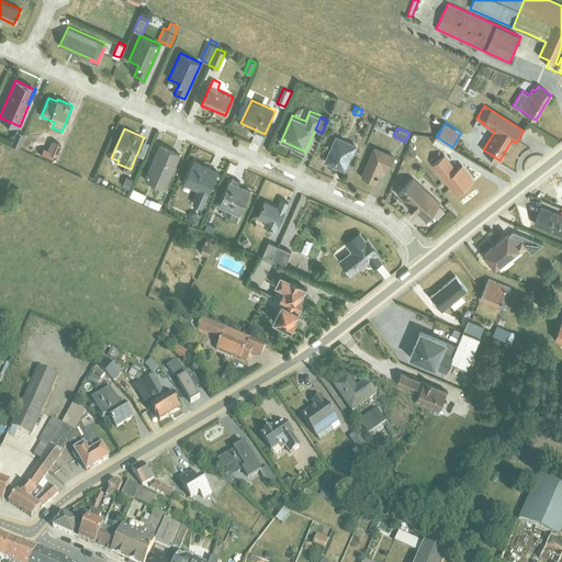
[(17,130),(11,143),(20,147),(25,134),(17,130)]
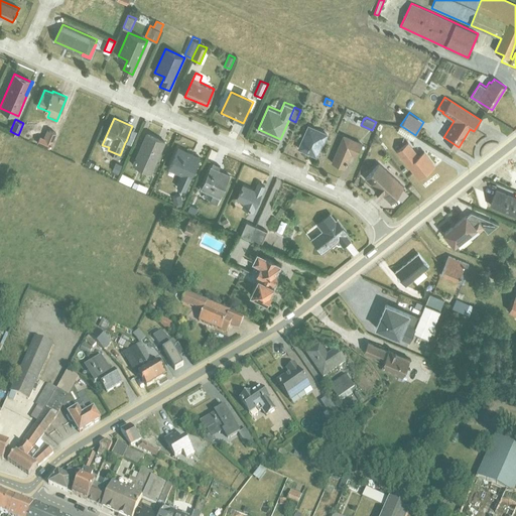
[(309,124),(299,147),(315,155),(316,155),(323,141),(324,142),(329,132),(309,124)]
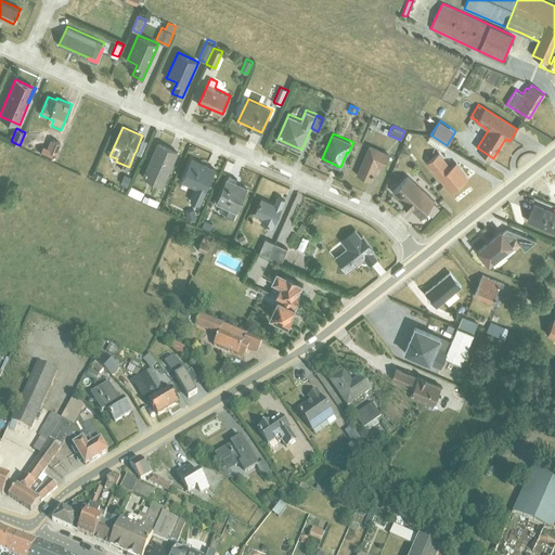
[(447,145),(430,134),(428,139),(427,140),(443,151),(446,146),(447,145)]
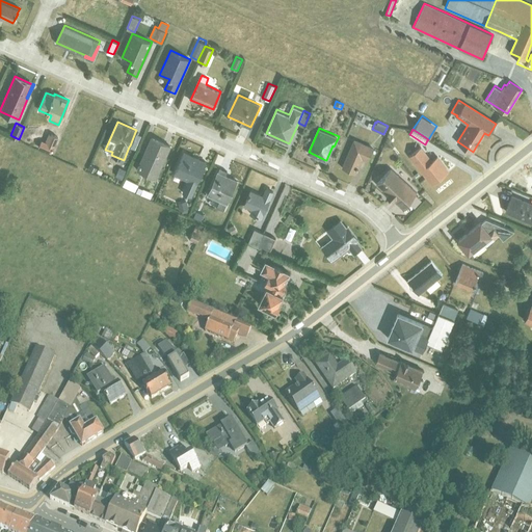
[(135,132),(130,145),(135,149),(141,134),(135,132)]
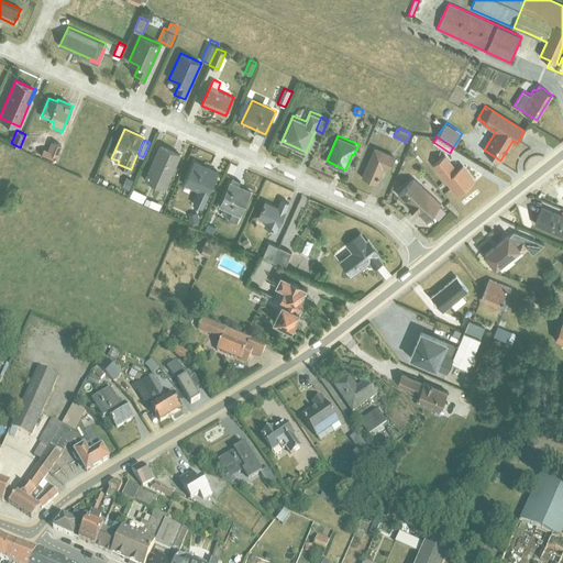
[(161,145),(145,179),(165,188),(180,154),(161,145)]
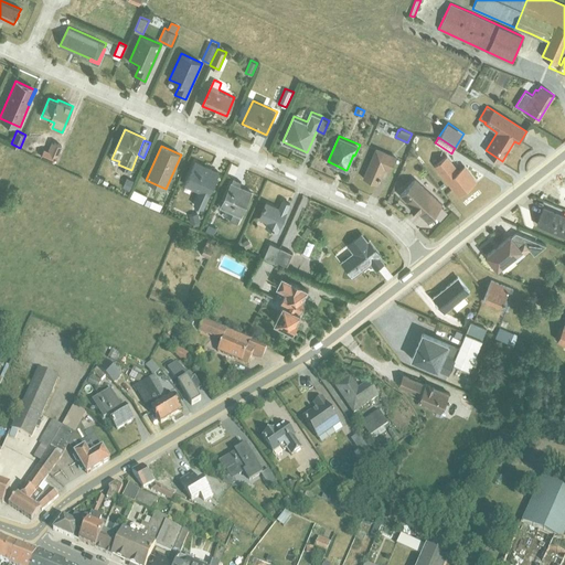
[(376,147),(363,178),(377,183),(384,168),(390,170),(396,156),(376,147)]
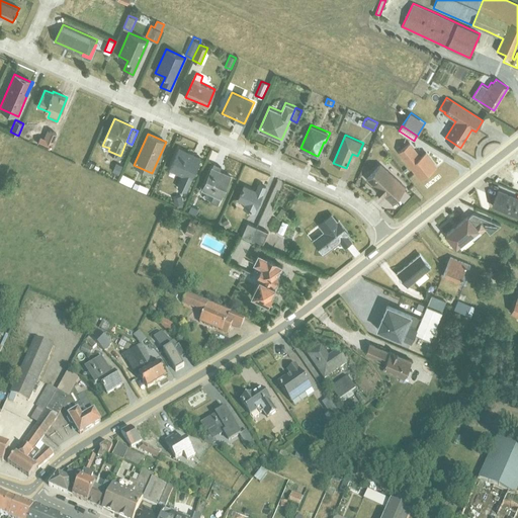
[(410,143),(398,152),(420,179),(437,166),(426,152),(421,156),(410,143)]
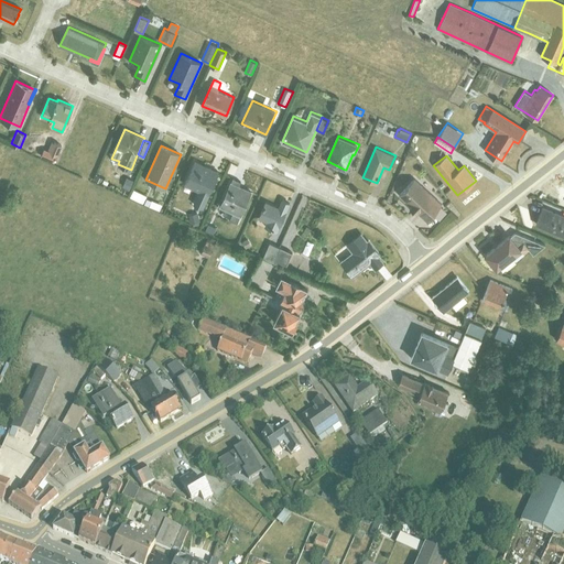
[(195,159),(195,160),(196,161),(195,162),(209,169),(209,167),(210,165),(195,159)]
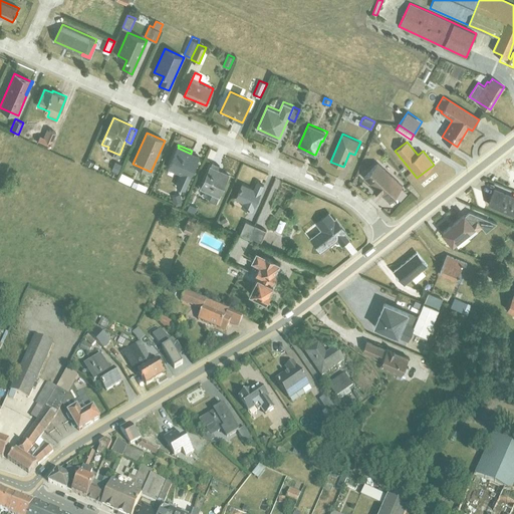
[(178,146),(168,168),(181,174),(176,185),(185,189),(200,156),(191,153),(191,154),(178,148),(179,147),(178,146)]
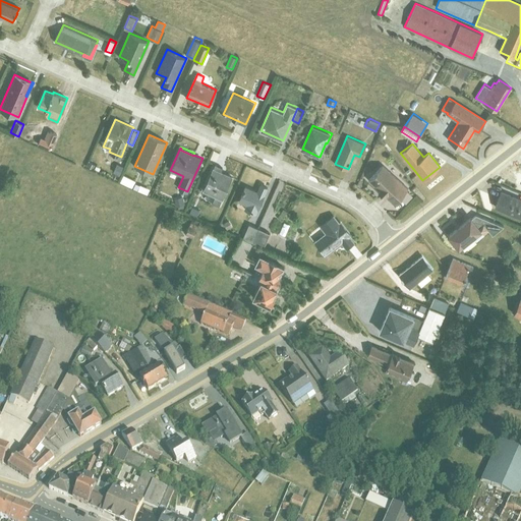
[(117,163),(113,171),(120,174),(123,166),(117,163)]
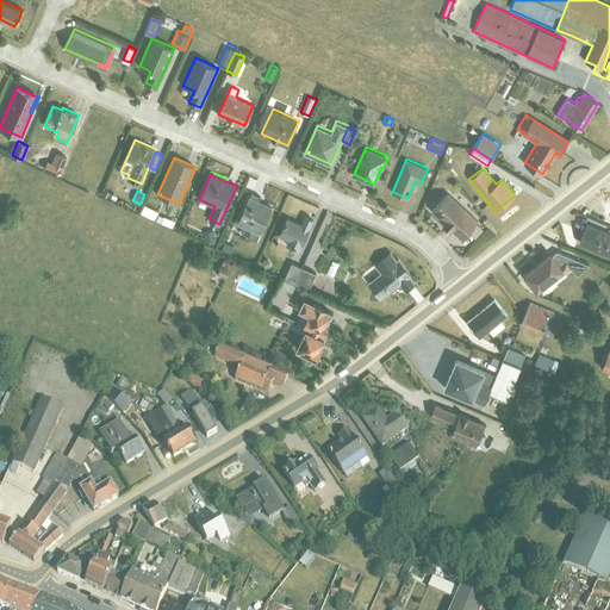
[(249,195),(237,223),(251,230),(248,237),(256,241),(260,234),(272,206),(263,203),(262,204),(257,203),(261,195),(253,192),(250,195),(249,195)]
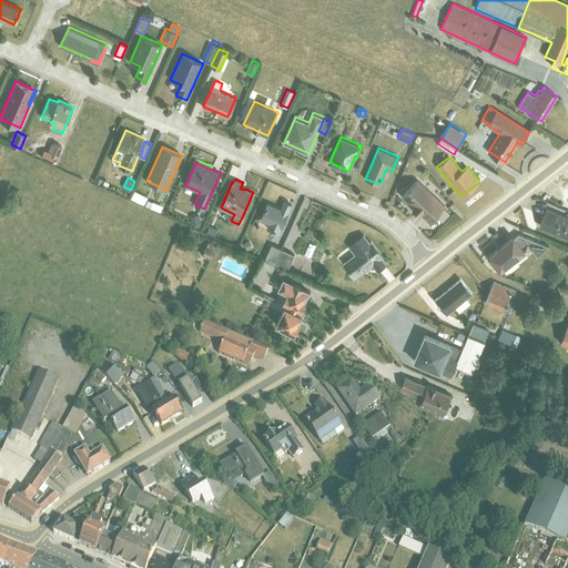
[(436,215),(444,206),(445,205),(417,179),(402,195),(429,221),(436,215)]
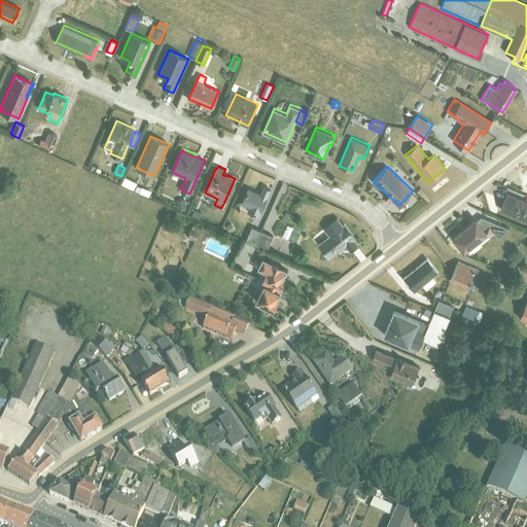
[(526,169),(524,166),(519,170),(513,175),(522,187),(526,184),(526,183),(526,169)]
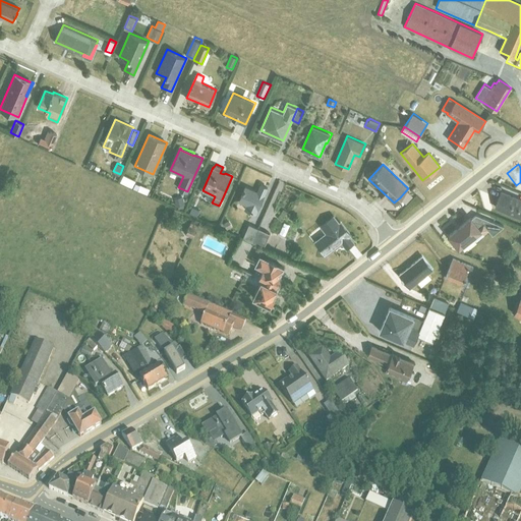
[(124,174),(120,181),(132,187),(135,180),(124,174)]
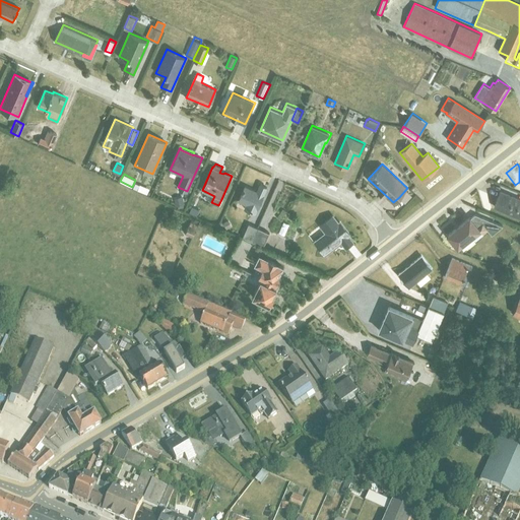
[(135,182),(133,187),(147,193),(149,188),(140,184),(135,182)]
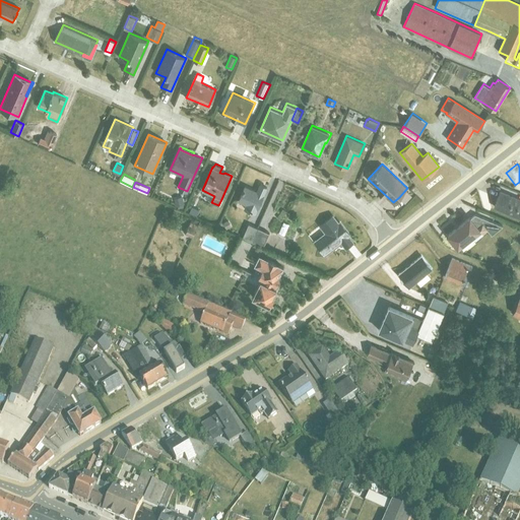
[(157,182),(153,192),(156,193),(161,183),(157,182)]
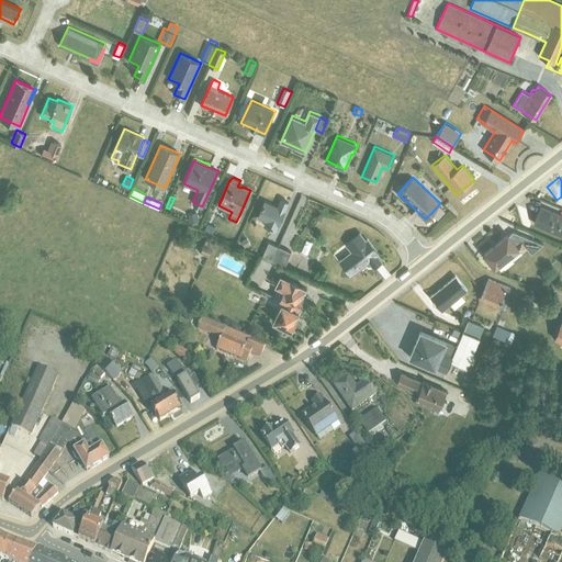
[(265,201),(258,216),(266,220),(263,225),(276,229),(289,202),(281,199),(278,206),(266,201),(265,201)]
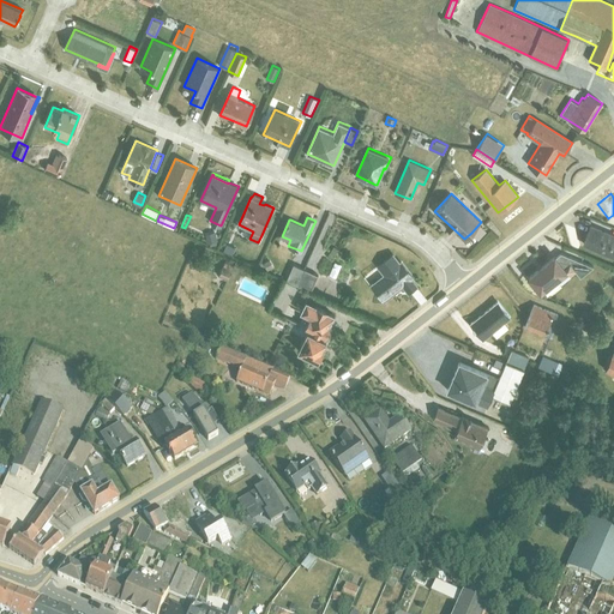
[(480,223),(471,233),(479,239),(487,230),(480,223)]
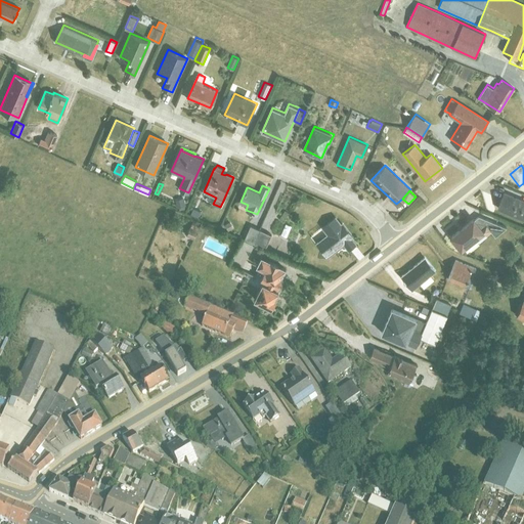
[(500,201),(498,208),(523,218),(523,201),(504,192),(500,201)]
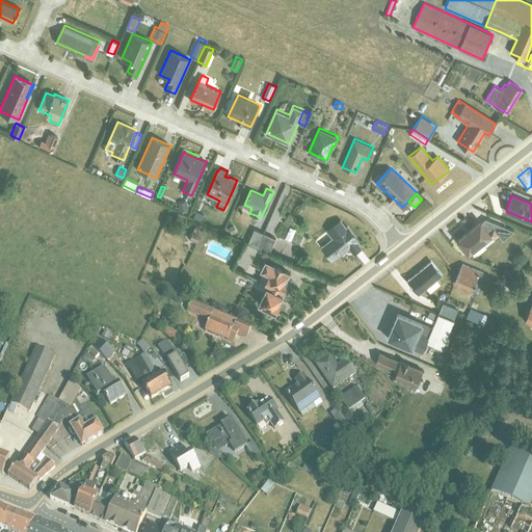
[(187,200),(178,202),(180,210),(182,210),(183,212),(188,211),(187,208),(189,208),(187,200)]
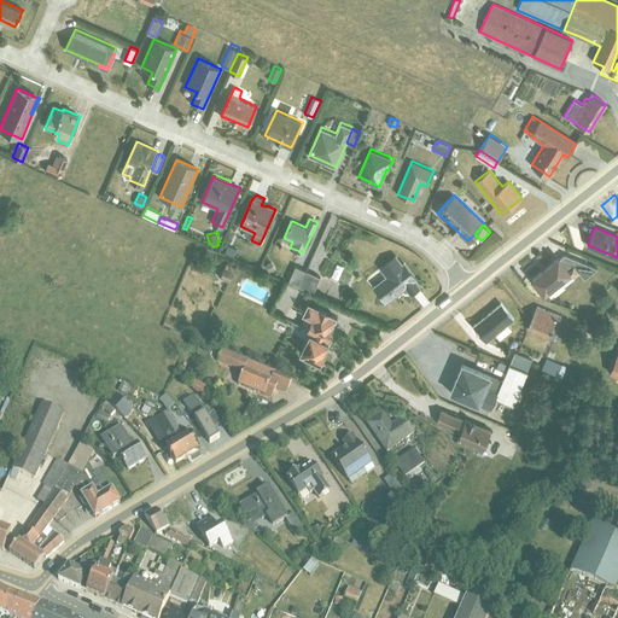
[(229,245),(226,252),(240,258),(243,251),(229,245)]
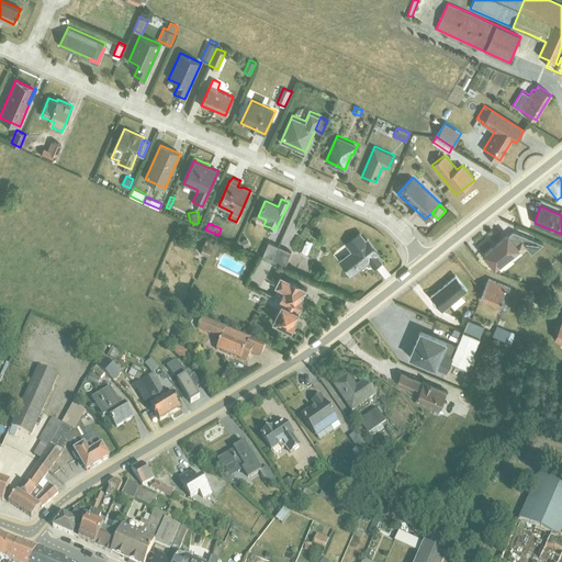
[(305,225),(300,234),(304,236),(310,227),(305,225)]
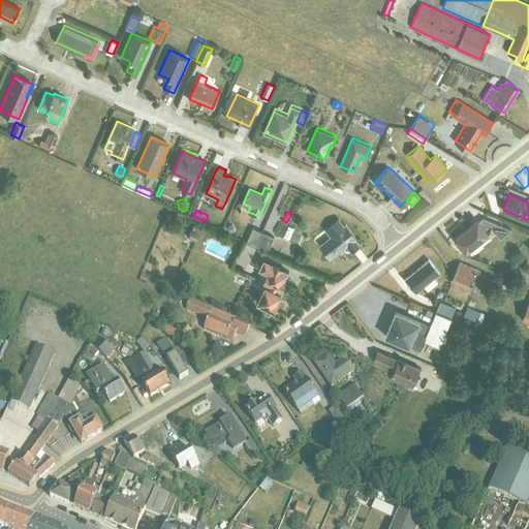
[(330,236),(319,244),(331,258),(347,246),(351,251),(360,245),(355,240),(356,239),(345,224),(344,224),(339,217),(324,228),(330,236)]
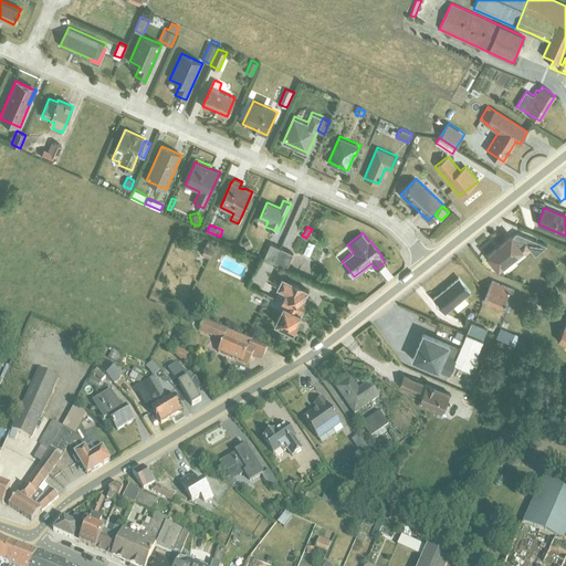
[(512,236),(488,255),(499,270),(523,250),(521,248),(525,243),(535,255),(547,245),(517,233),(512,237),(512,236)]
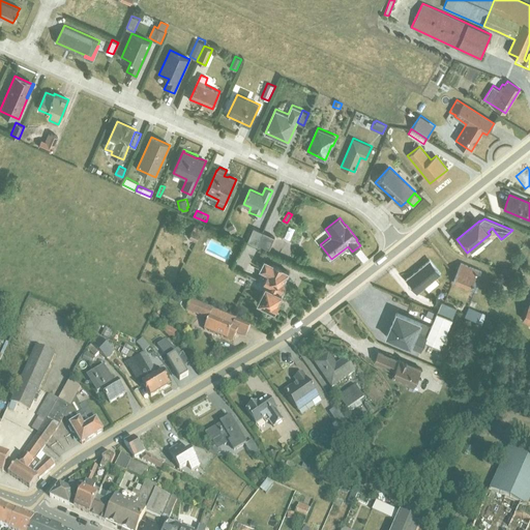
[(233,223),(228,226),(231,232),(236,229),(233,223)]
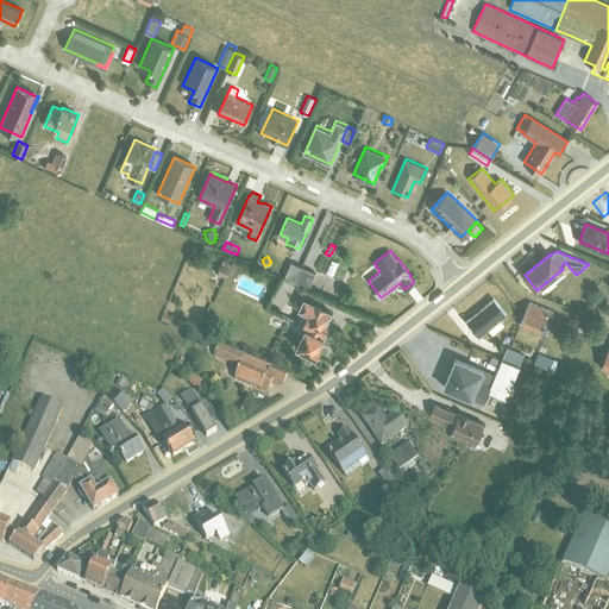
[(224,258),(217,272),(226,276),(232,263),(224,258)]
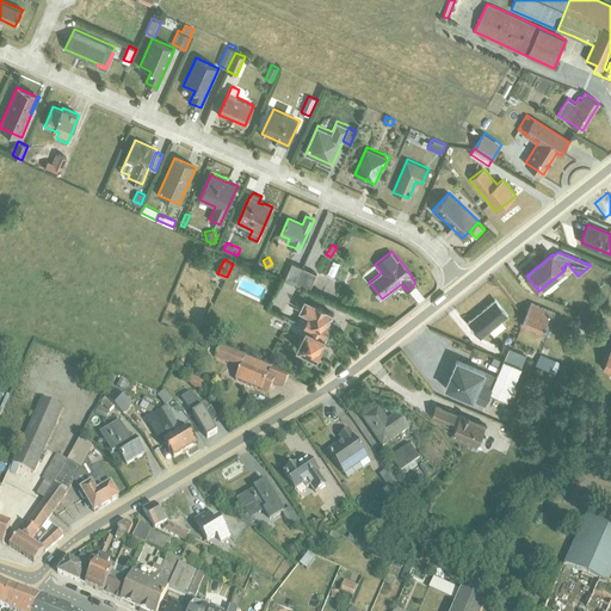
[(333,259),(328,272),(334,276),(340,263),(333,259)]
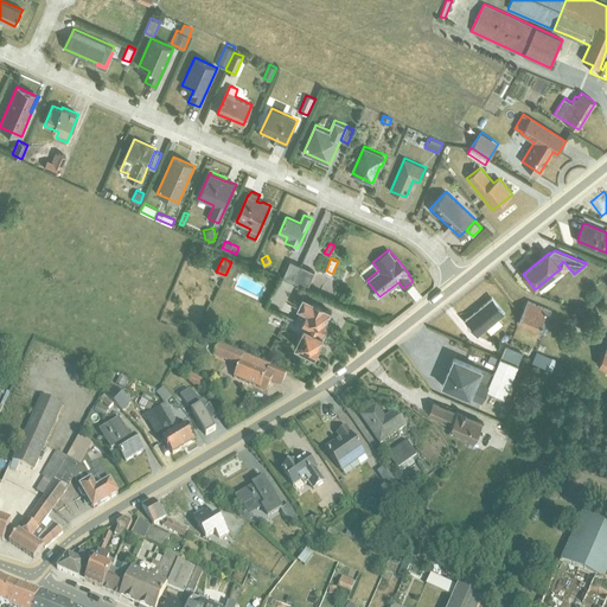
[(294,280),(301,264),(291,260),(283,275),(294,280)]
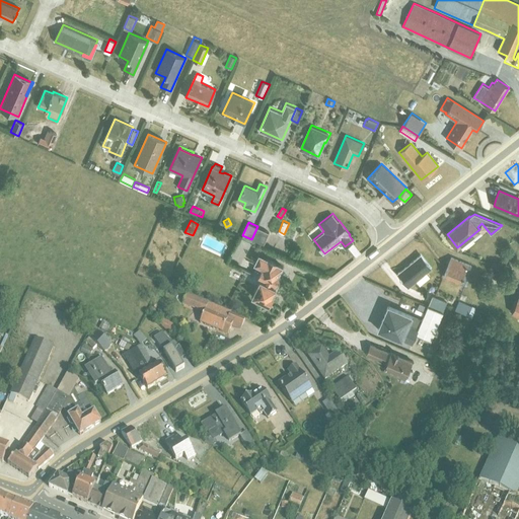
[(257,226),(251,239),(263,244),(269,231),(257,226)]
